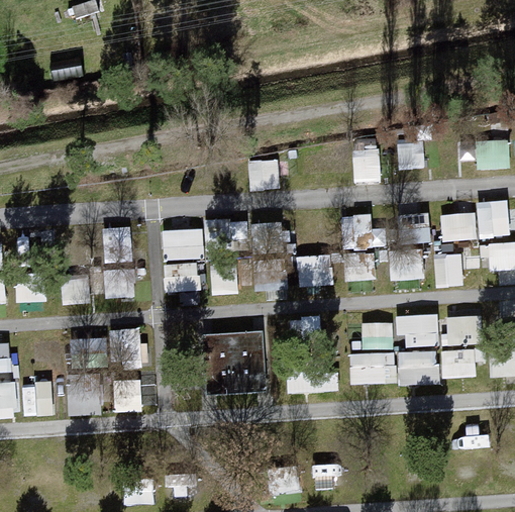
[(95,7),(73,14),(77,25),(98,17),(95,7)]
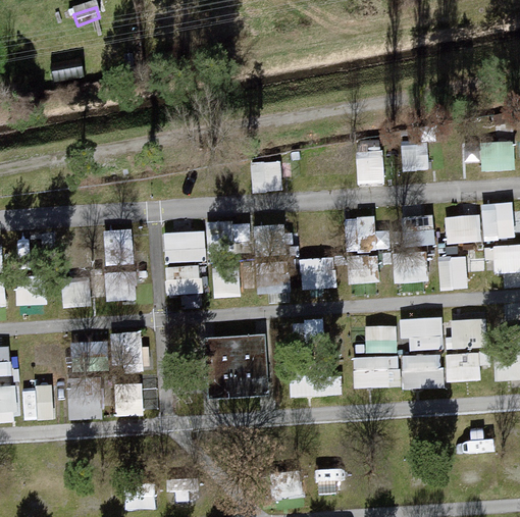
[(512,170),(512,143),(481,143),(482,171),(512,170)]
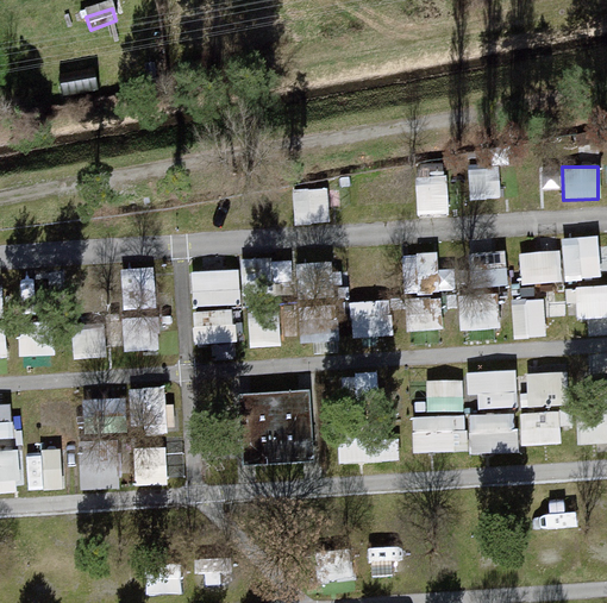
[(418,171),(417,212),(444,213),(445,173),(418,171)]
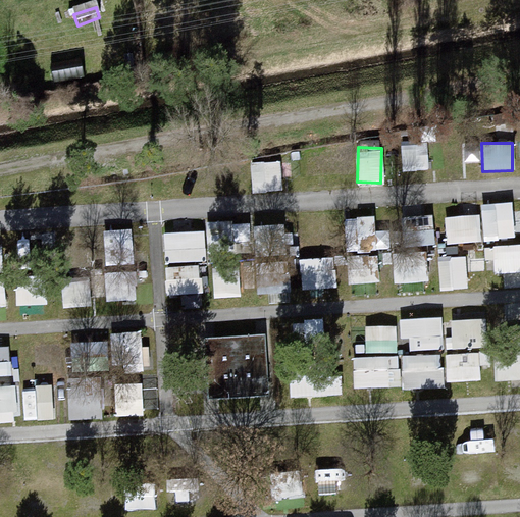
[(279,162),(253,163),(254,191),(281,189),(279,162)]
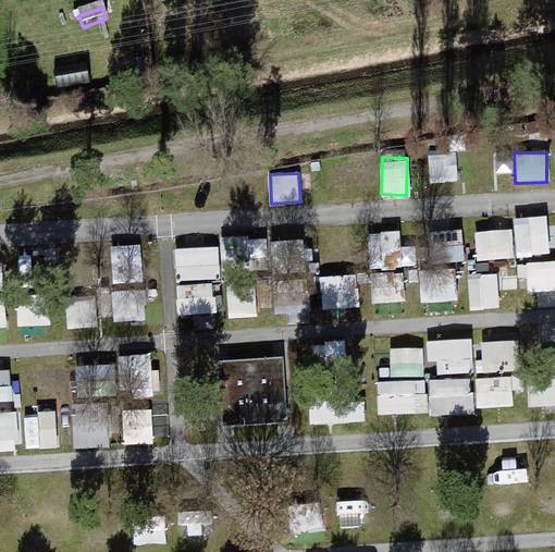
[(514,217),(516,256),(549,255),(547,216),(514,217)]
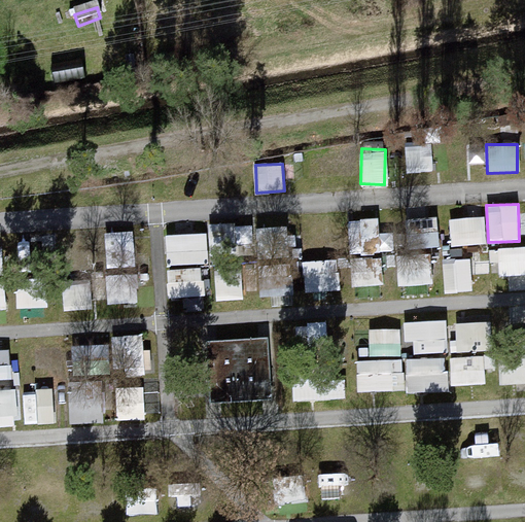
[(483,216),(448,218),(449,246),(484,244),(483,216)]
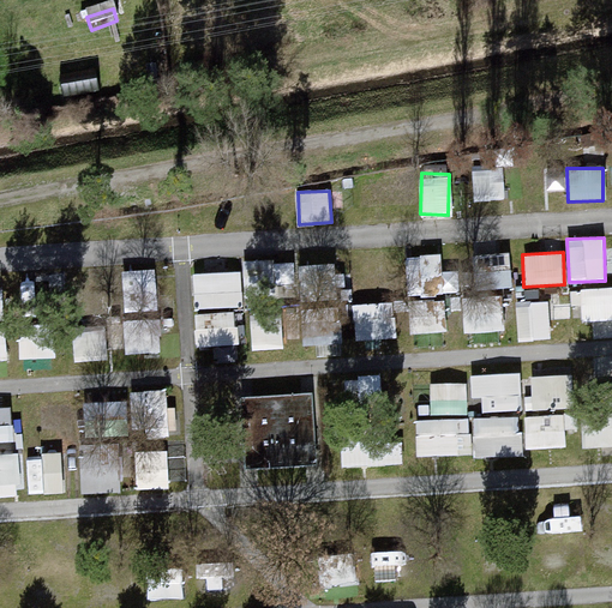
[(447,293),(444,254),(412,256),(414,294),(447,293)]
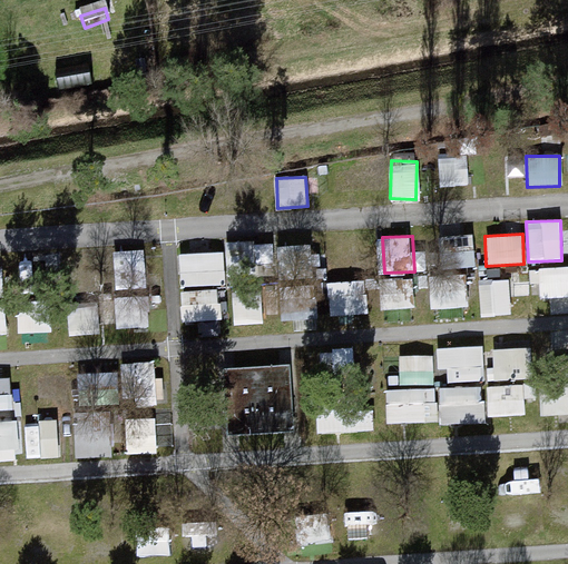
[(430,238),(428,317),(466,318),(468,239),(430,238)]
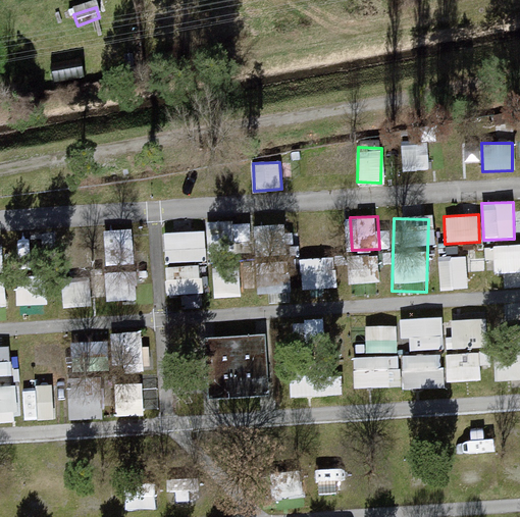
[(281,249),(280,223),(207,224),(207,250),(281,249)]
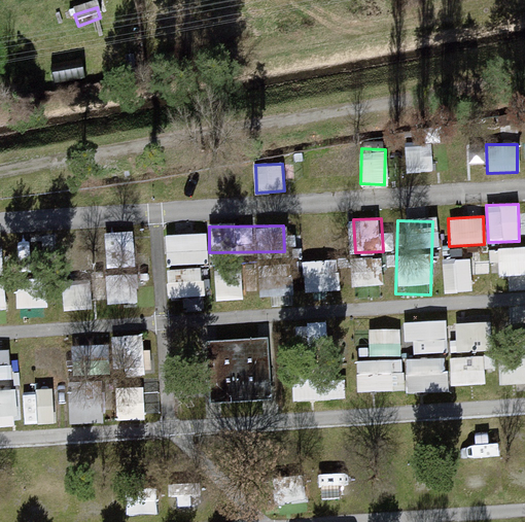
[(167,298),(206,297),(204,233),(165,235),(167,298)]
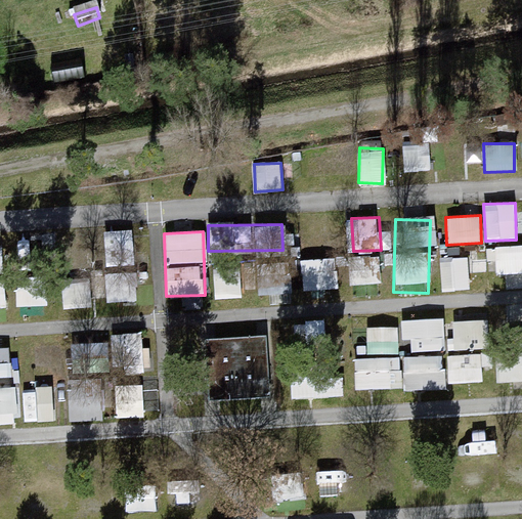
[(521,244),(494,246),(495,274),(521,272),(521,244)]
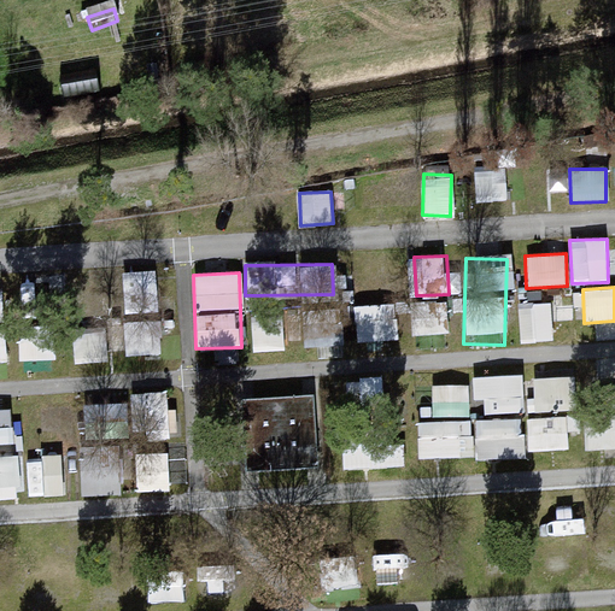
[(517,304),(520,342),(552,341),(551,303),(517,304)]
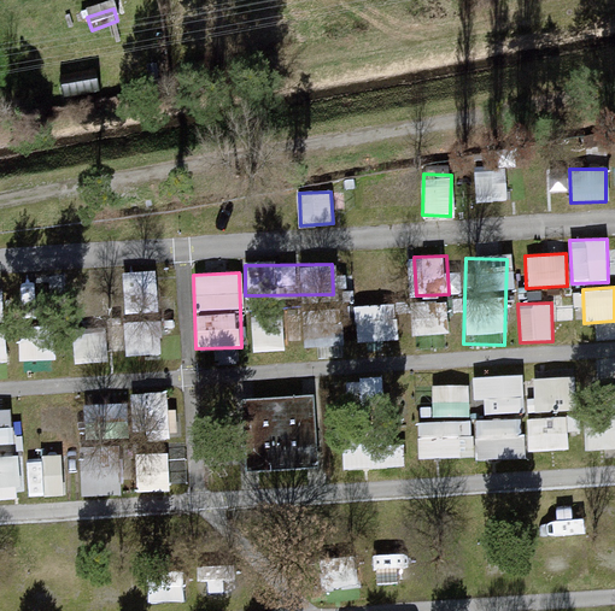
[(355,305),(356,341),(396,340),(394,304),(355,305)]
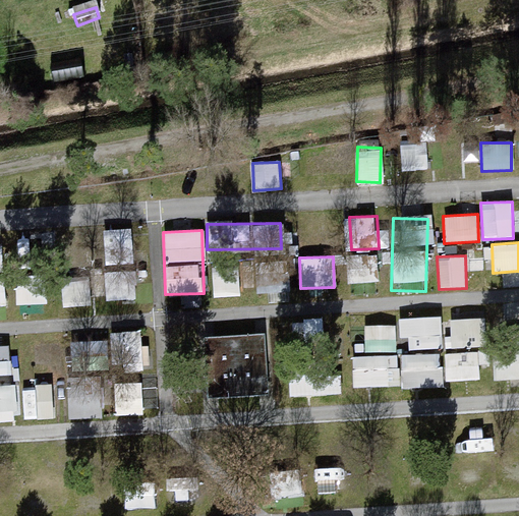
[(238,266),(214,266),(213,295),(237,296),(238,266)]
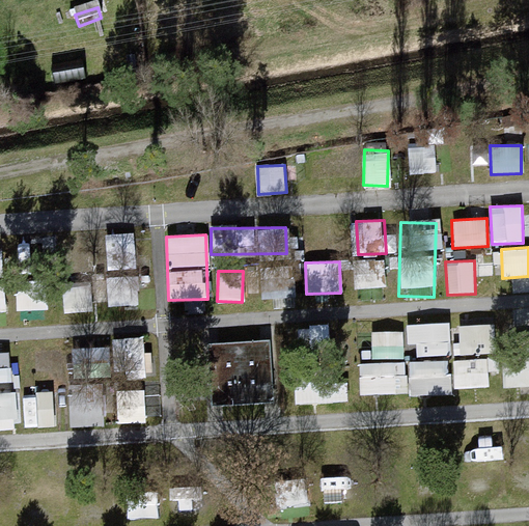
[(528,319),(502,319),(501,348),(528,348),(528,319)]
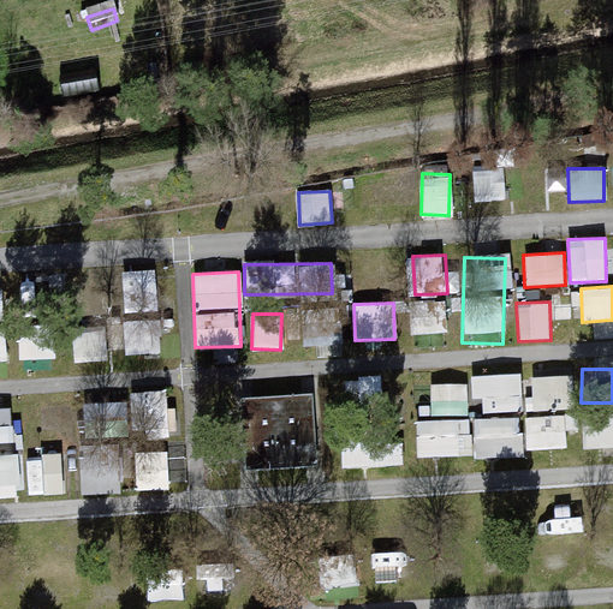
[(522,411),(519,374),(475,375),(476,413),(522,411)]
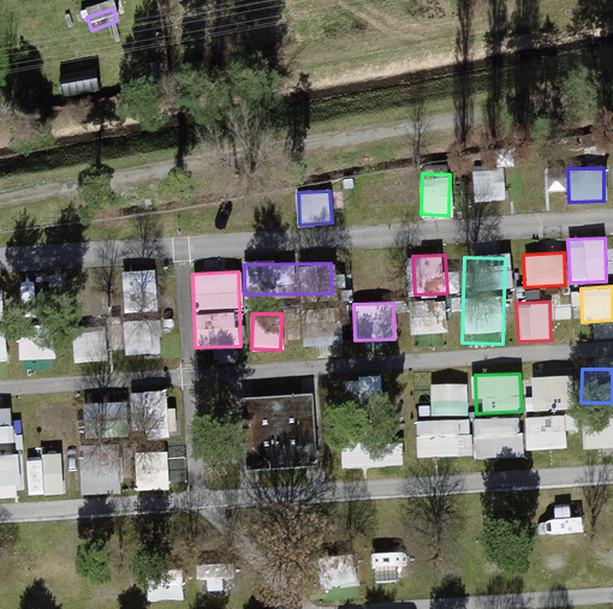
[(571,374),(530,375),(531,411),(572,410),(571,374)]
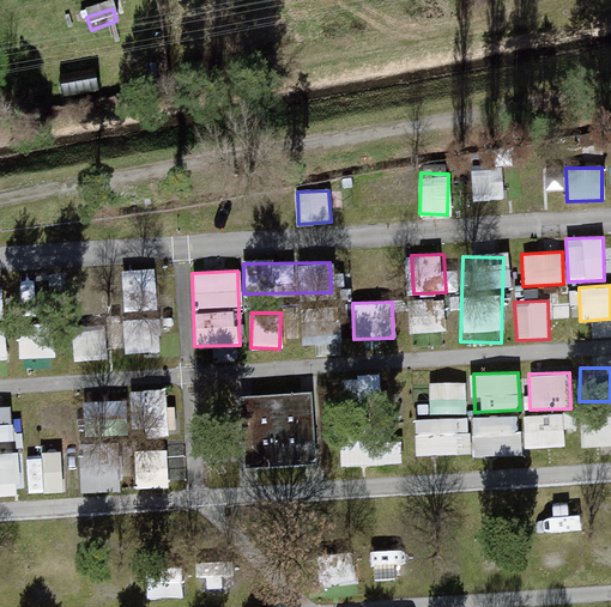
[(375,376),(343,380),(345,402),(379,399),(375,376)]
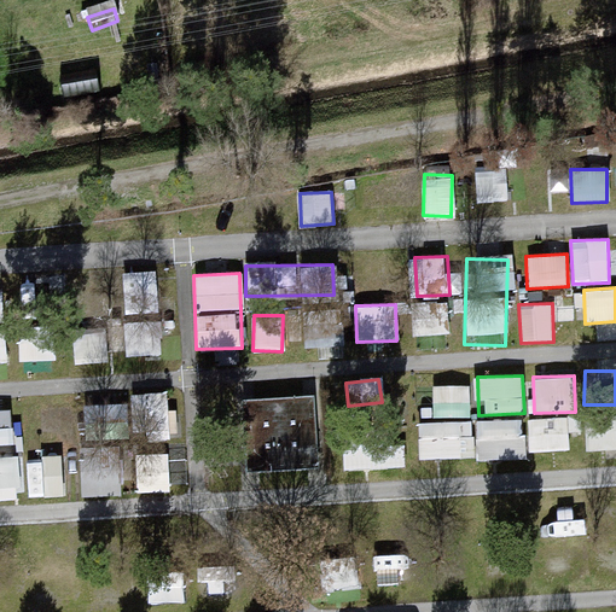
[(433,418),(470,417),(469,384),(433,385),(433,418)]
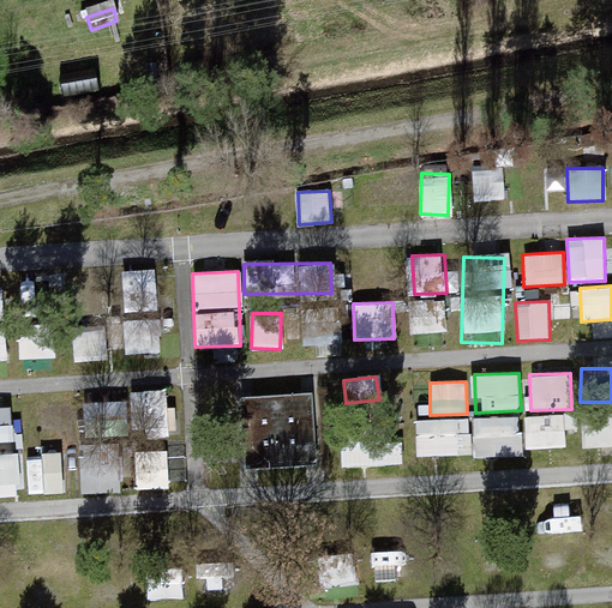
[(166,414),(163,391),(132,393),(135,416),(166,414)]
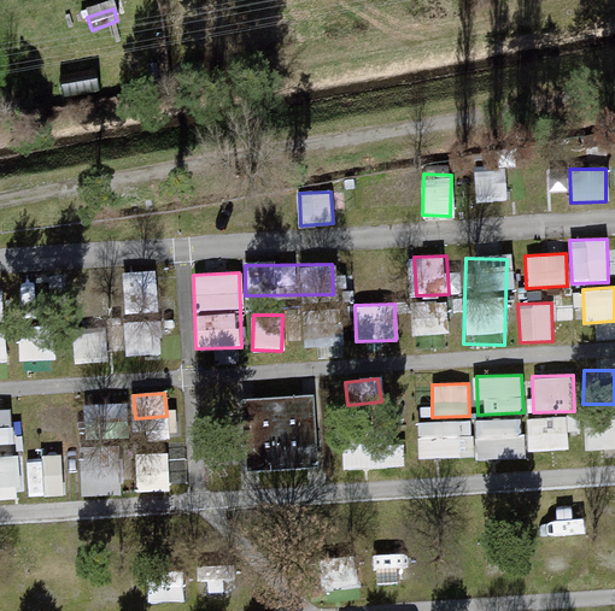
[(304,403),(229,405),(232,475),(306,473),(304,403)]
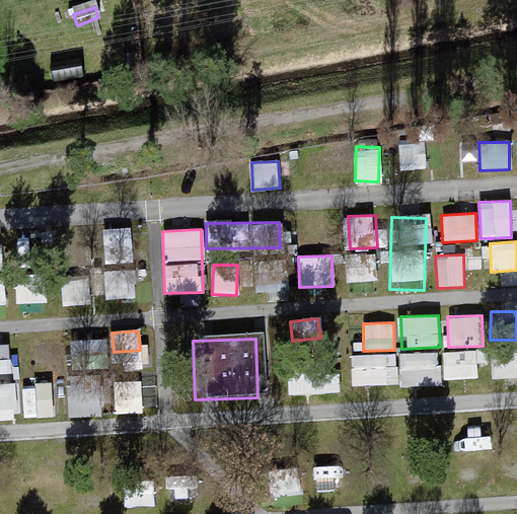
[(9,345),(0,345),(0,374),(10,374),(9,345)]
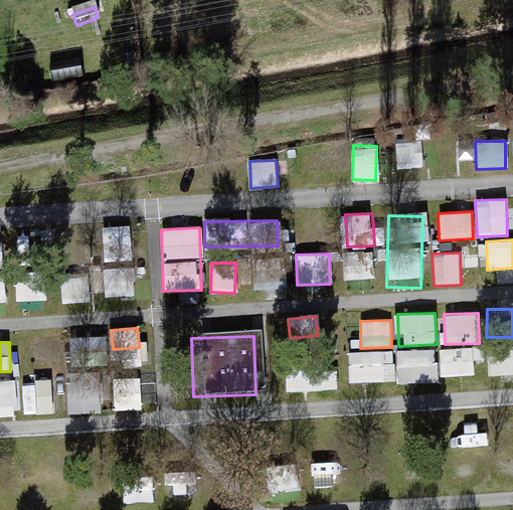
[(440,376),(474,375),(474,348),(439,348),(440,376)]
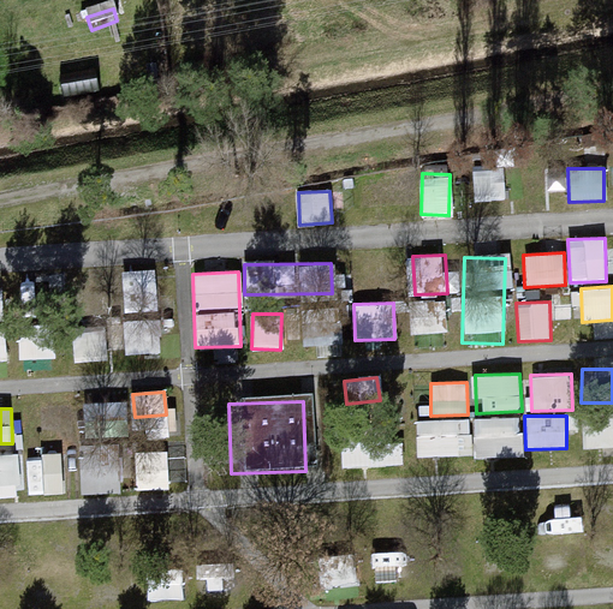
[(472,418),(474,457),(521,455),(521,417),(472,418)]
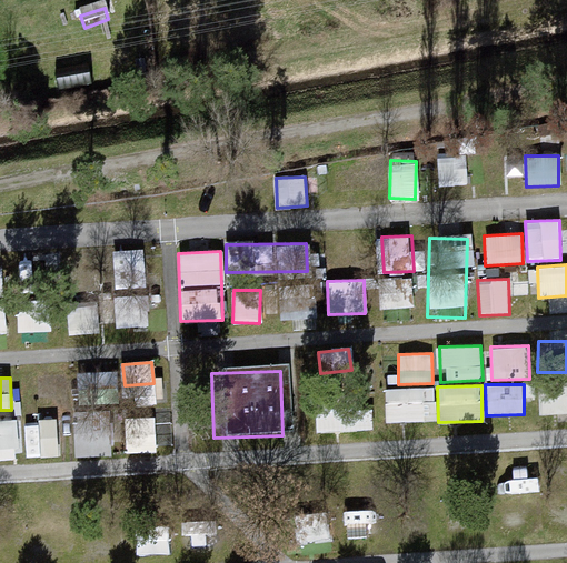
[(385,422),(434,421),(434,386),(384,388),(385,422)]
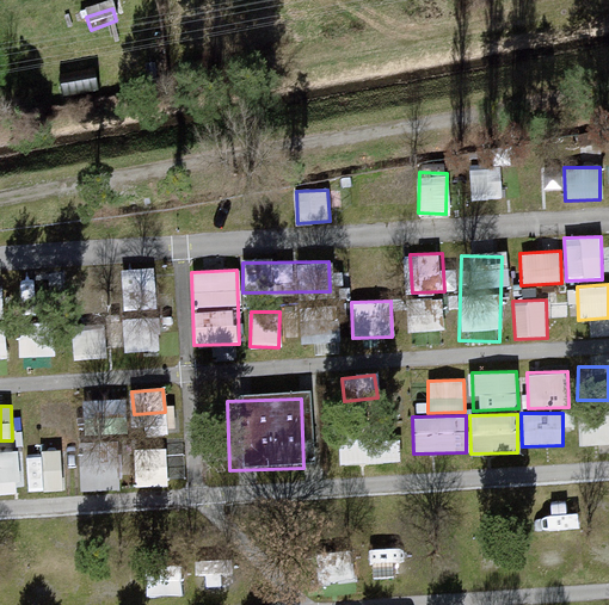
[(608,421),(595,421),(594,443),(608,443),(608,421)]
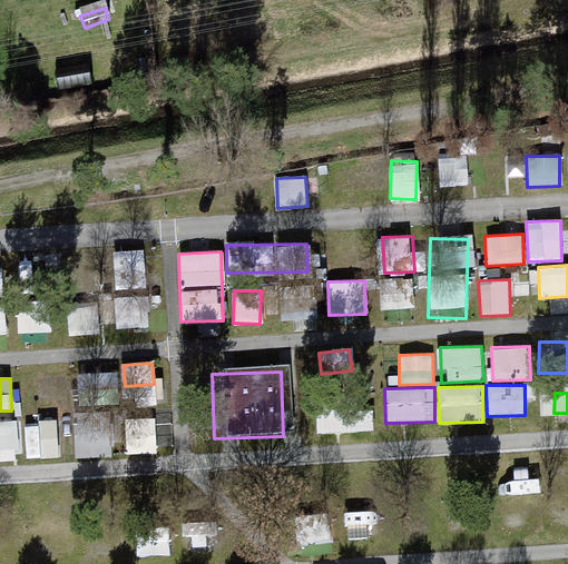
[(18,421),(0,421),(0,462),(19,461),(18,421)]
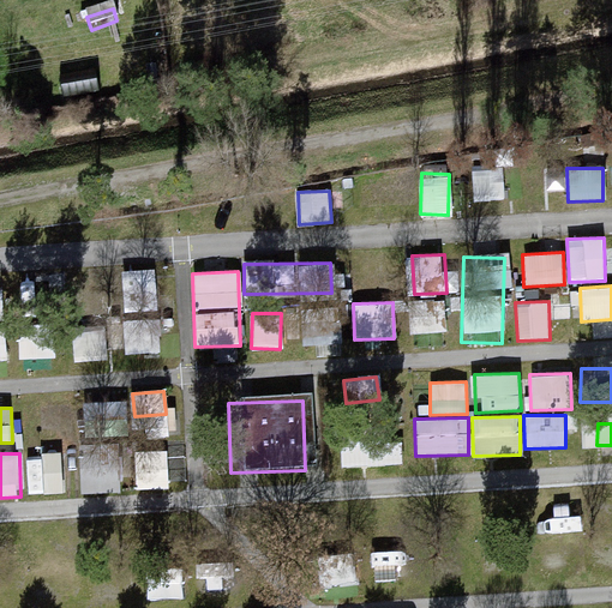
[(60,453),(27,456),(29,494),(63,492),(60,453)]
